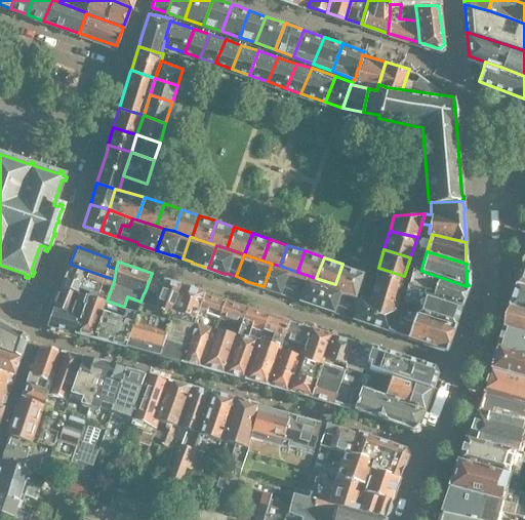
[(70,264),(62,285),(78,290),(86,270),(70,264)]
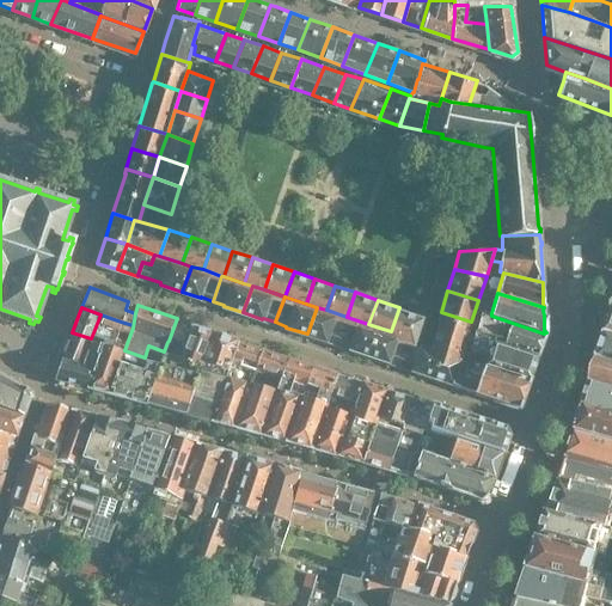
[(347,317),(326,310),(317,307),(307,334),(337,343),(347,317)]
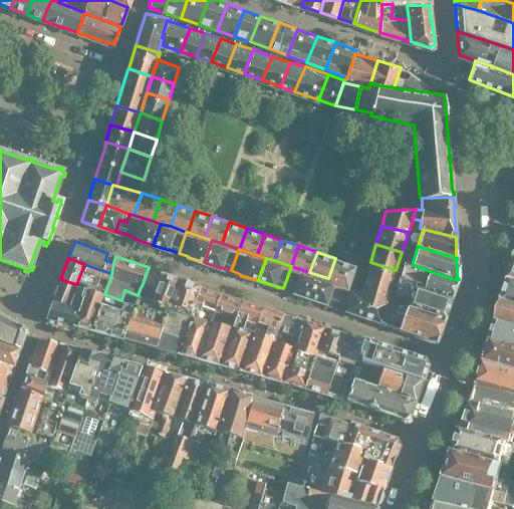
[(344,283),(352,264),(335,258),(328,278),(344,283)]
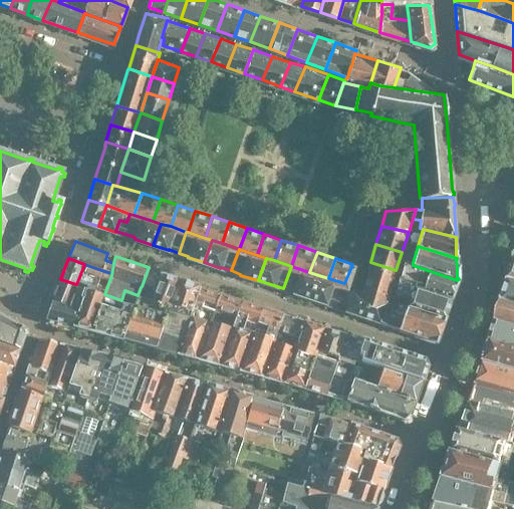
[(414,285),(423,288),(451,298),(457,280),(413,265),(404,261),(399,281),(414,285)]
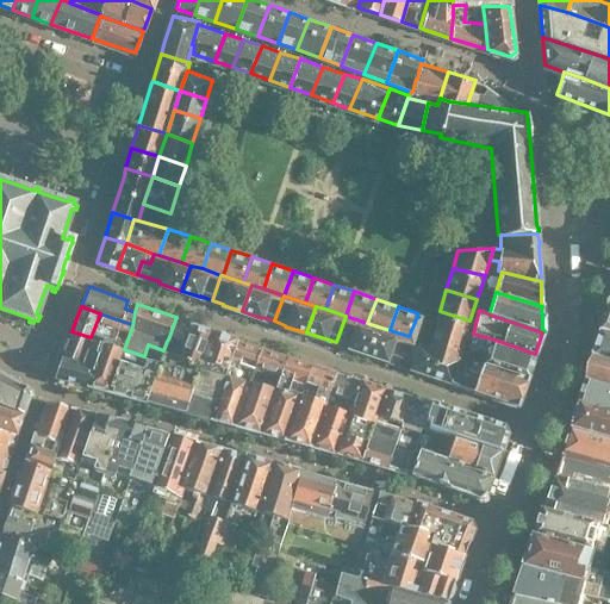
[(470,321),(440,311),(431,335),(442,338),(443,335),(464,342),(470,321)]
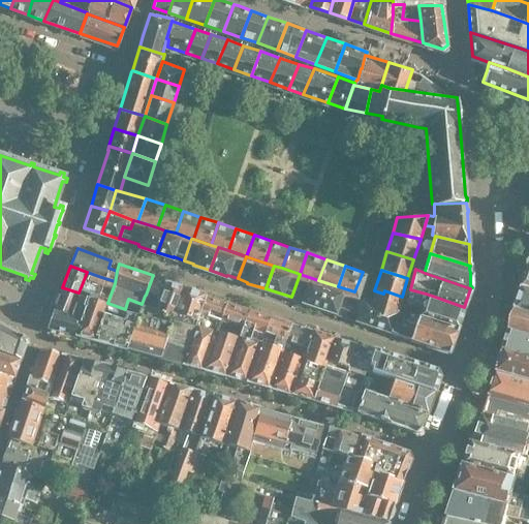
[(318,280),(300,274),(291,297),(302,301),(302,300),(319,306),(328,283),(318,280)]
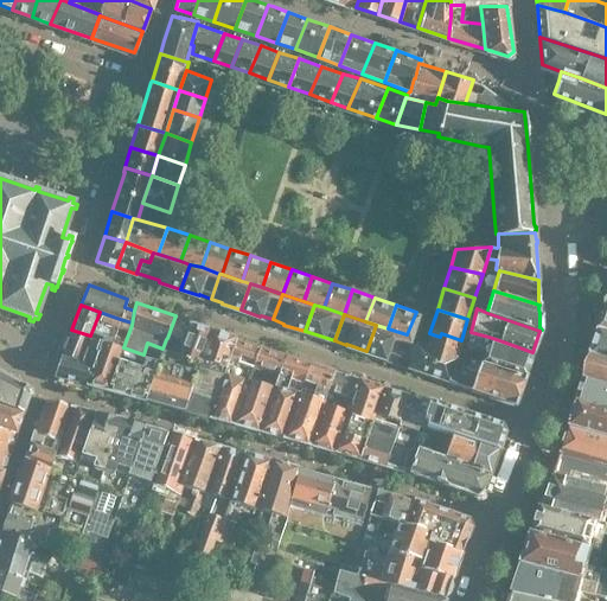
[(166,339),(163,349),(178,355),(198,362),(199,357),(210,327),(191,321),(176,315),(167,338),(166,339)]
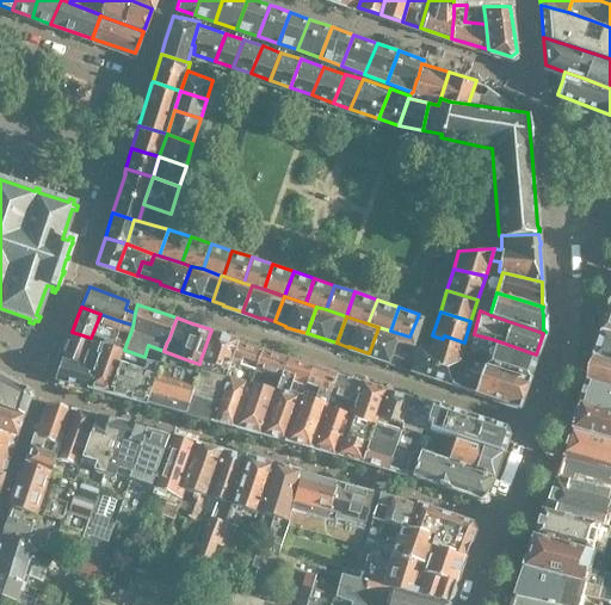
[(369,353),(402,364),(412,339),(412,338),(409,337),(390,331),(378,327),(369,353)]
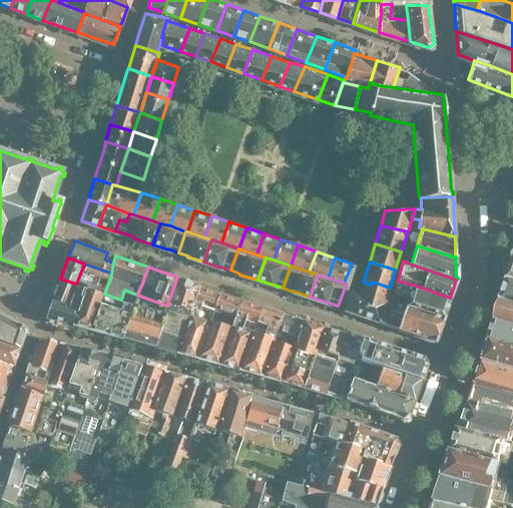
[(177,277),(168,302),(190,309),(192,302),(198,287),(199,284),(177,277)]
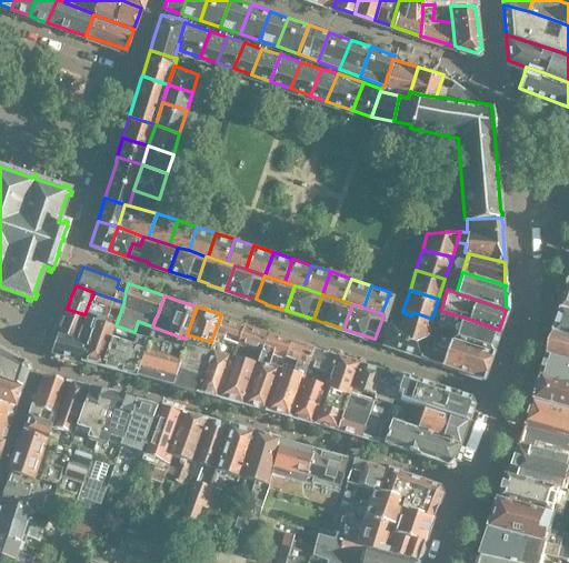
[(568,308),(566,307),(558,331),(568,334),(568,308)]
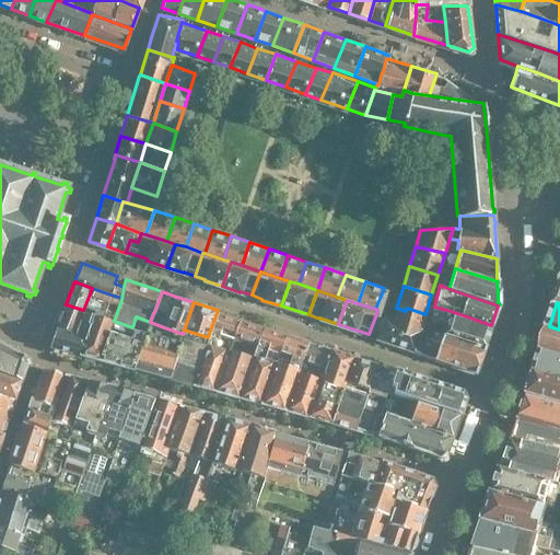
[(66,304),(57,327),(76,332),(83,310),(66,304)]
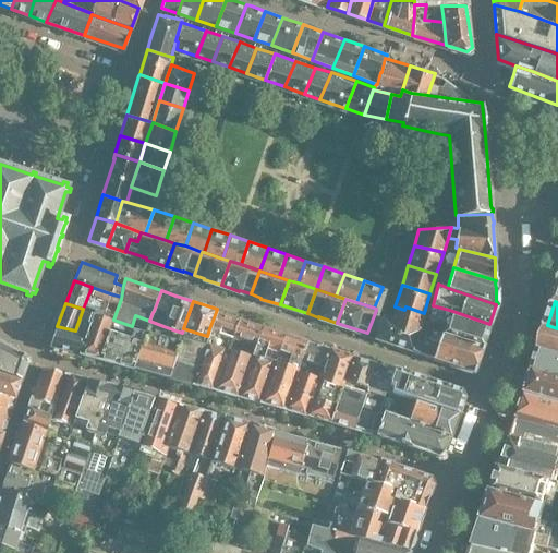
[(429,328),(441,333),(483,346),(483,345),(483,343),(489,324),(459,313),(449,310),(433,305),(427,323),(431,325),(429,328)]
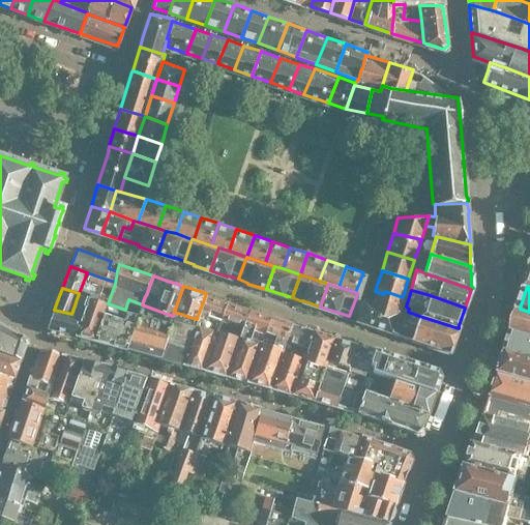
[(384,294),(375,291),(373,296),(382,299),(374,325),(391,330),(394,321),(395,322),(400,311),(400,310),(403,297),(385,291),(384,294)]
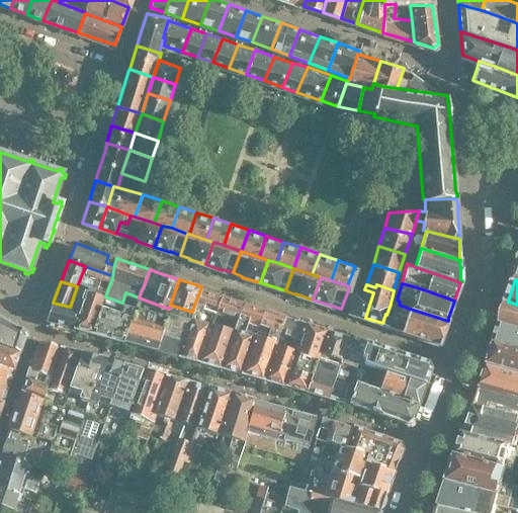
[(200,289),(194,305),(219,313),(225,294),(201,286),(200,289)]
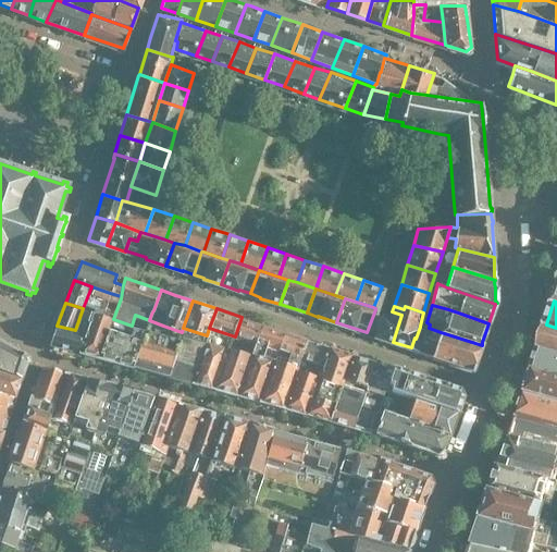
[(367,332),(393,342),(401,315),(392,311),(392,315),(375,309),(367,332)]
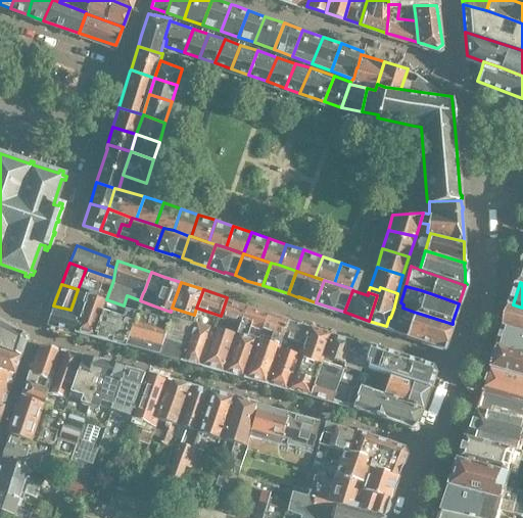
[(80,313),(75,329),(93,334),(102,310),(105,299),(97,296),(87,292),(80,313)]
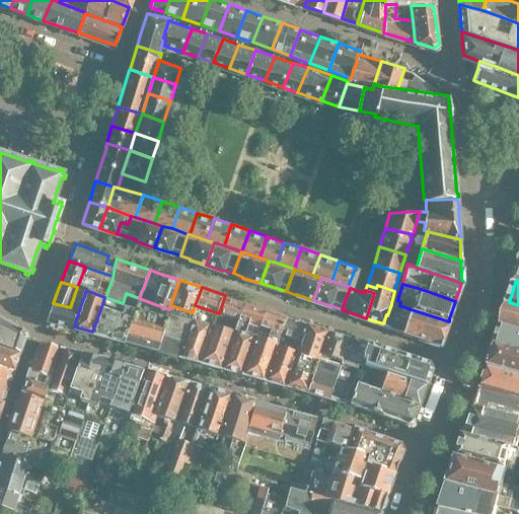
[(225,295),(219,313),(236,320),(238,313),(243,301),(225,295)]
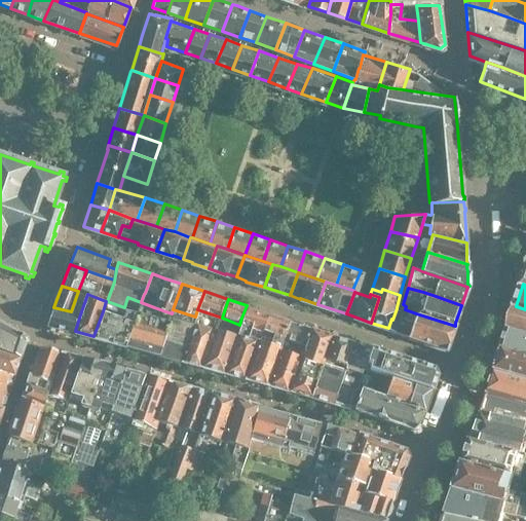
[(247,305),(241,318),(254,321),(252,327),(263,330),(268,312),(247,305)]
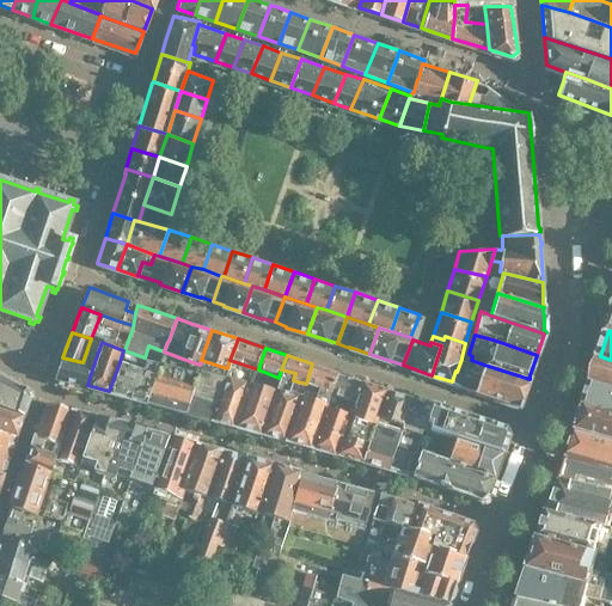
[(120,362),(109,391),(146,401),(155,374),(157,368),(122,356),(120,362)]
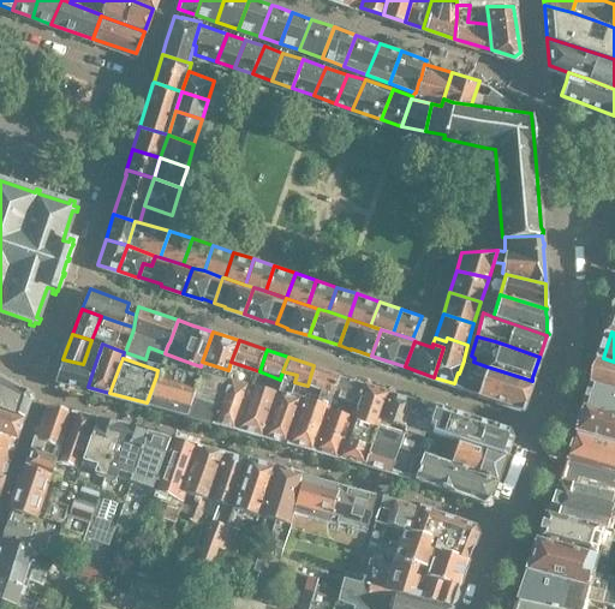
[(596,383),(614,388),(614,362),(603,358),(596,383)]
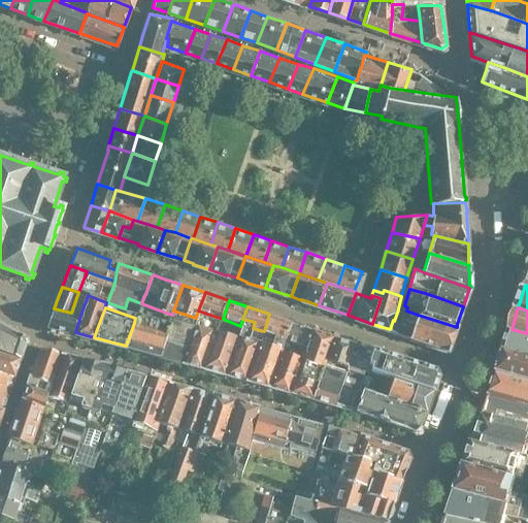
[(80,316),(71,313),(54,308),(47,325),(75,332),(80,316)]
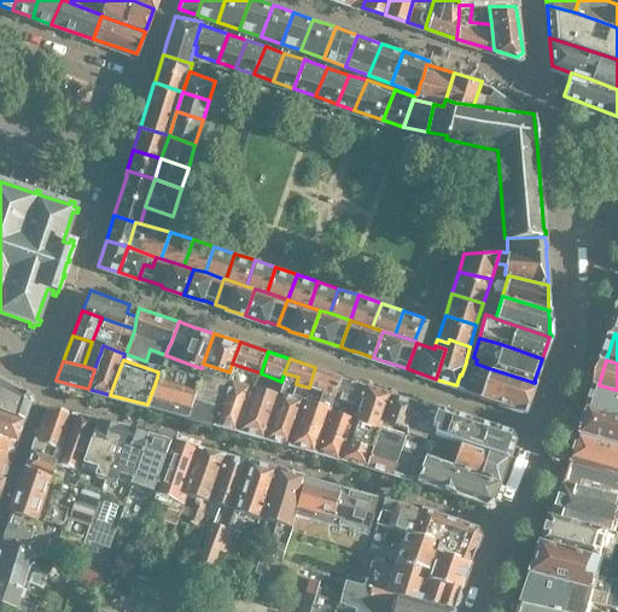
[(157,378),(147,404),(187,415),(200,378),(161,366),(157,378)]
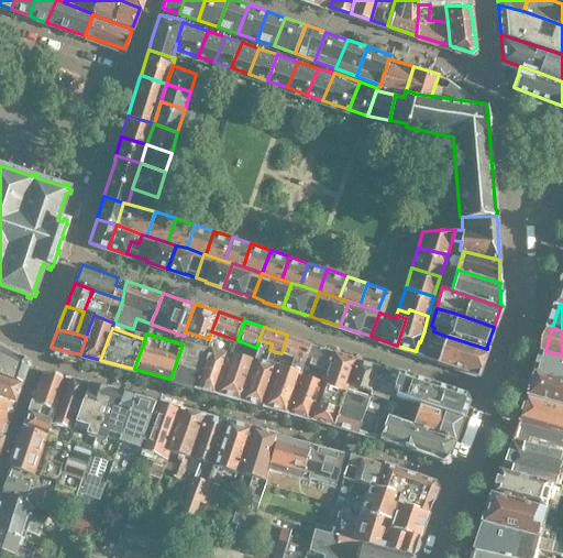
[(287,335),(282,353),(293,358),(294,354),(305,359),(310,342),(287,335)]
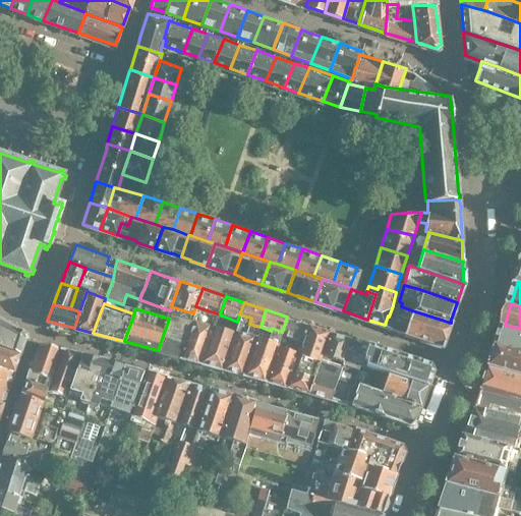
[(388,316),(385,325),(385,326),(386,325),(404,332),(416,336),(416,337),(418,337),(438,343),(437,344),(439,345),(440,343),(445,340),(451,323),(412,310),(407,324),(395,320),(389,317),(388,316)]
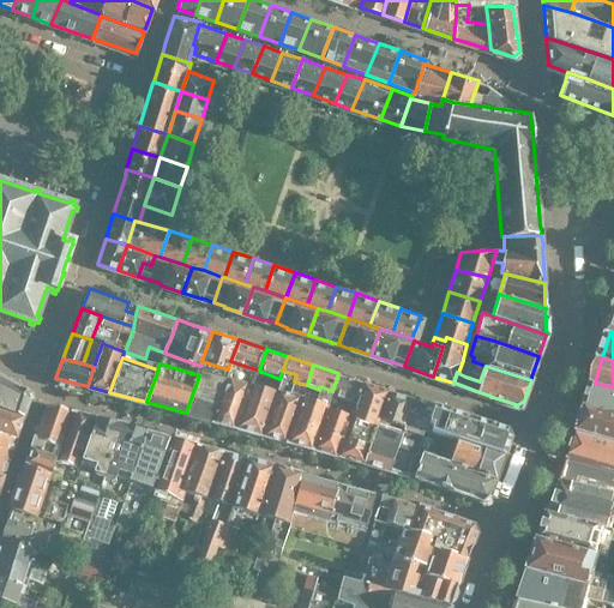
[(199,375),(186,413),(211,420),(226,375),(200,368),(199,375)]
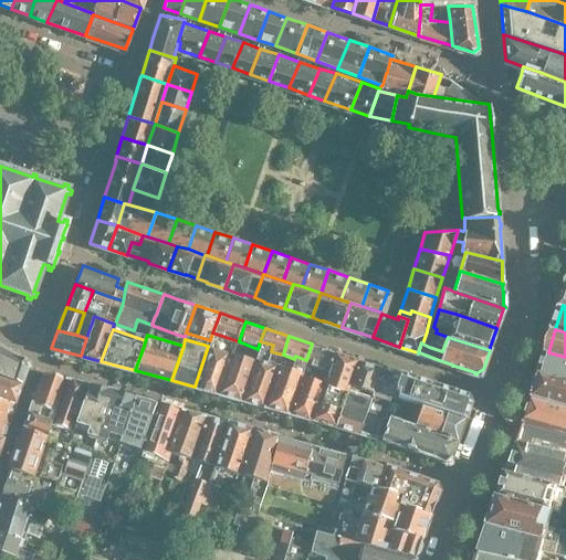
[(306,360),(305,362),(303,372),(305,372),(308,368),(312,368),(313,365),(327,369),(334,351),(312,344),(306,360)]
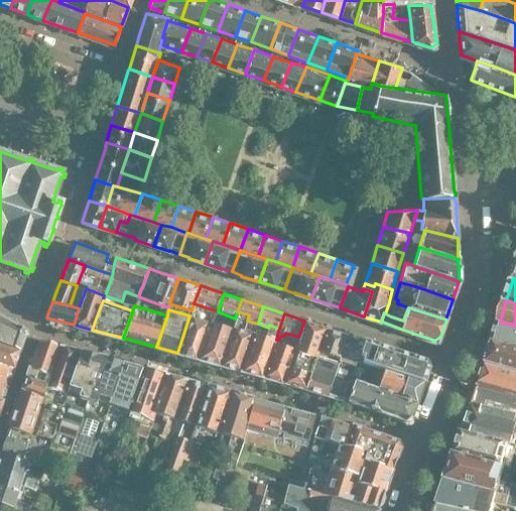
[(0,341),(20,347),(25,334),(18,325),(11,322),(10,322),(1,316),(0,315),(0,341)]
